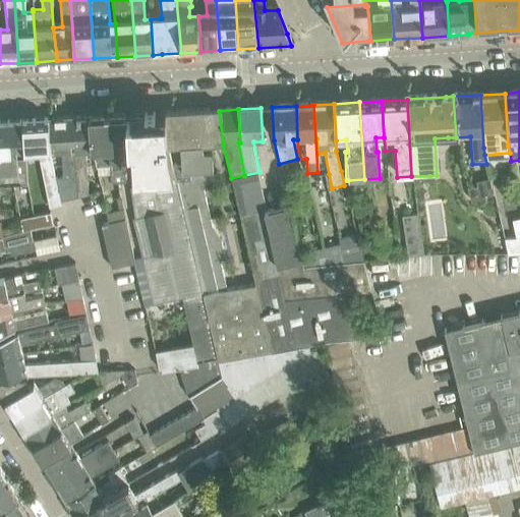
[(219,111),(165,114),(167,148),(179,148),(180,165),(171,166),(173,174),(181,210),(219,364),(273,355),(256,287),(230,291),(224,265),(225,259),(225,253),(224,248),(222,242),(220,238),(216,234),(215,230),(206,192),(211,191),(210,178),(213,178),(213,171),(211,146),(223,146),(223,144),(219,111)]
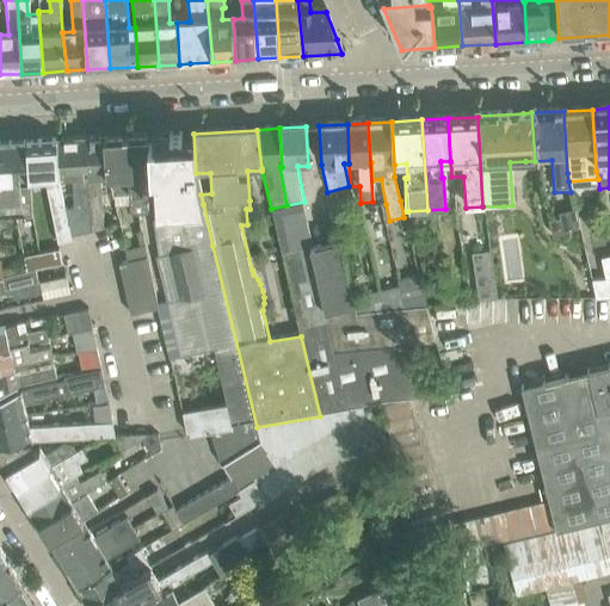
[(193,134),(151,136),(156,208),(203,204),(196,173),(193,134)]
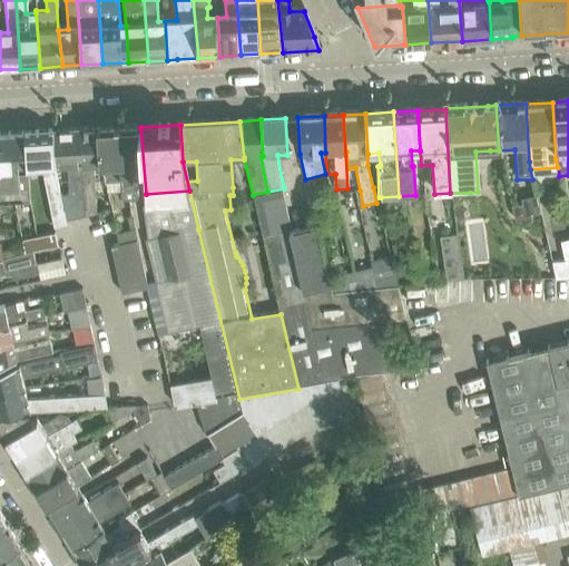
[(139,163),(144,163),(140,127),(117,128),(120,183),(121,202),(137,202),(136,182),(140,182),(139,163)]
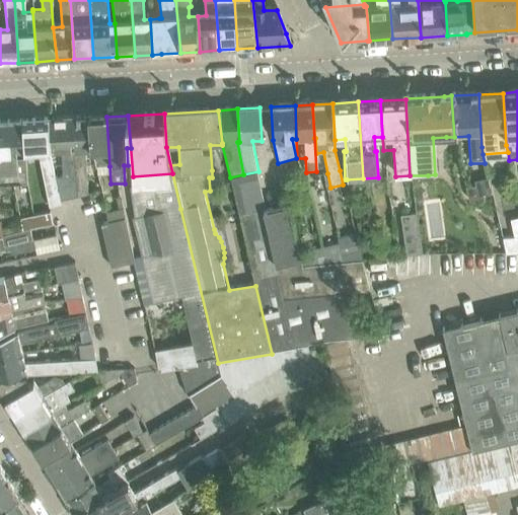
[(94,167),(109,166),(106,117),(88,118),(90,150),(94,167)]
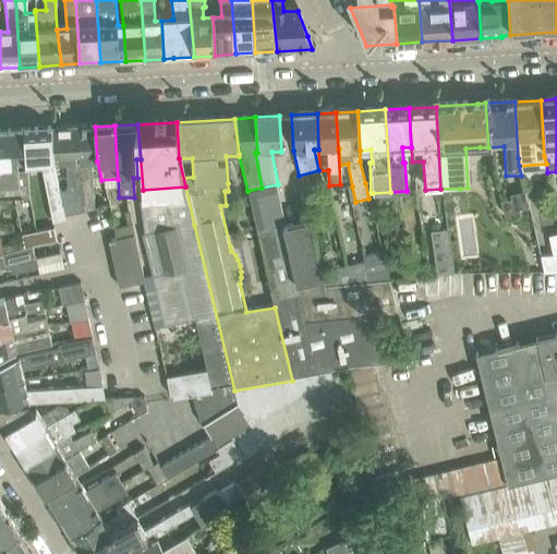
[(92,163),(97,161),(95,127),(76,128),(82,214),(85,213),(94,211),(92,182),(92,163)]
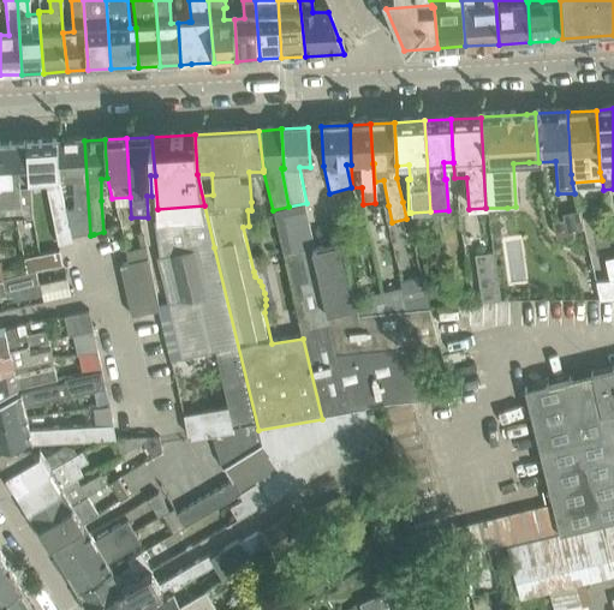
[(70,240),(90,235),(84,141),(54,143),(57,181),(73,180),(75,210),(64,210),(70,240)]
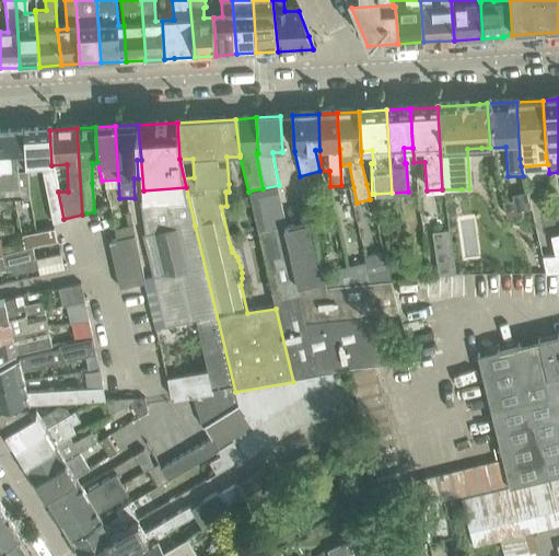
[(23,131),(28,200),(26,168),(39,166),(53,226),(53,224),(65,222),(63,219),(58,192),(51,165),(49,130),(23,131)]
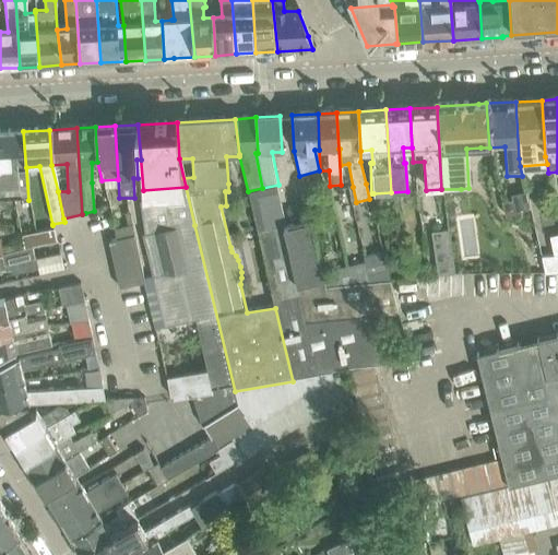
[(23,131),(0,132),(0,201),(28,200),(23,131)]
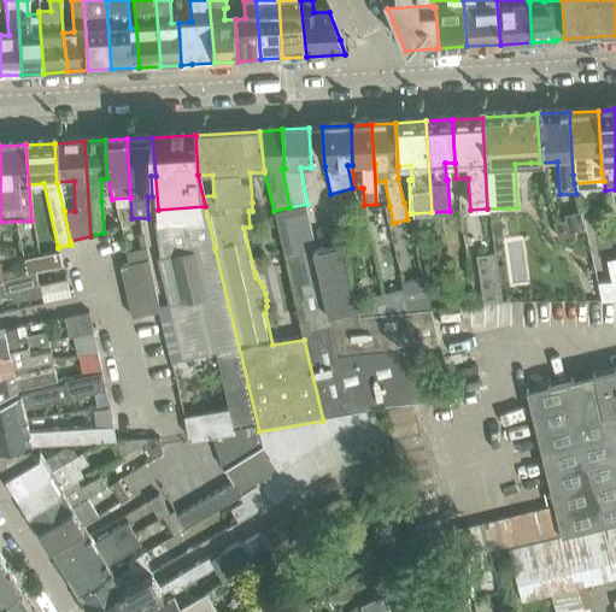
[(263,447),(259,431),(215,248),(205,206),(158,210),(158,223),(154,224),(159,260),(157,260),(182,364),(218,355),(230,410),(236,431),(236,435),(216,439),(215,439),(221,463),(226,469),(263,447)]
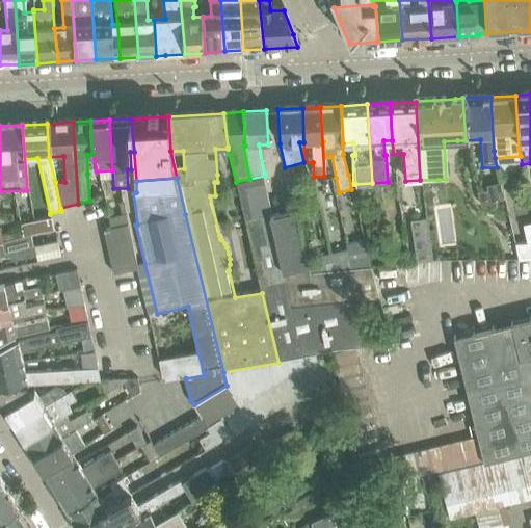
[(479,192),(476,193),(479,207),(492,204),(487,190),(479,192)]
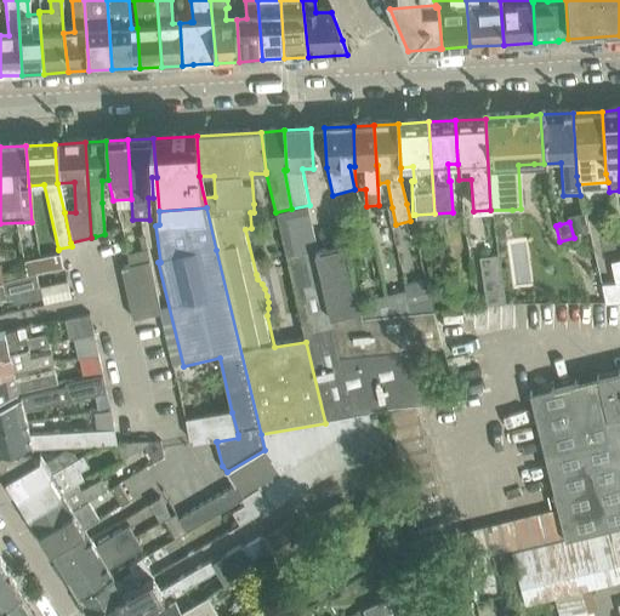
[(432,314),(410,317),(388,318),(362,321),(358,303),(345,247),(343,244),(285,257),(306,342),(325,423),(348,420),(371,416),(370,412),(386,410),(424,408),(410,352),(443,349),(432,314)]
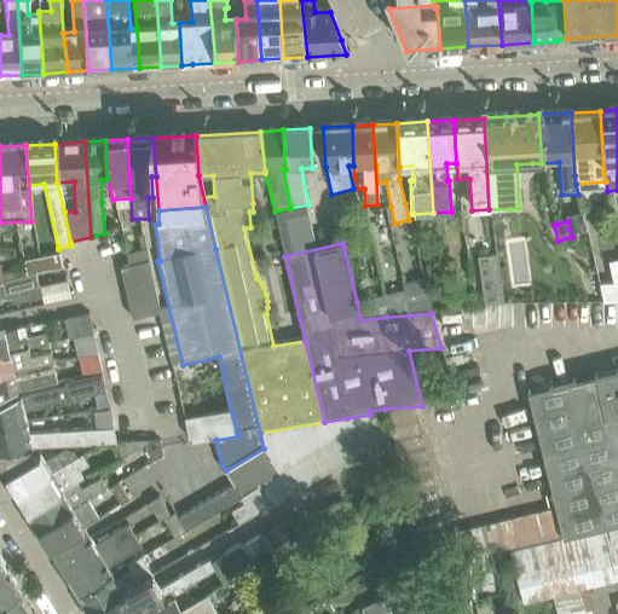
[(128,267),(120,270),(123,288),(131,320),(133,320),(159,314),(148,264),(145,253),(139,254),(126,256),(128,267)]
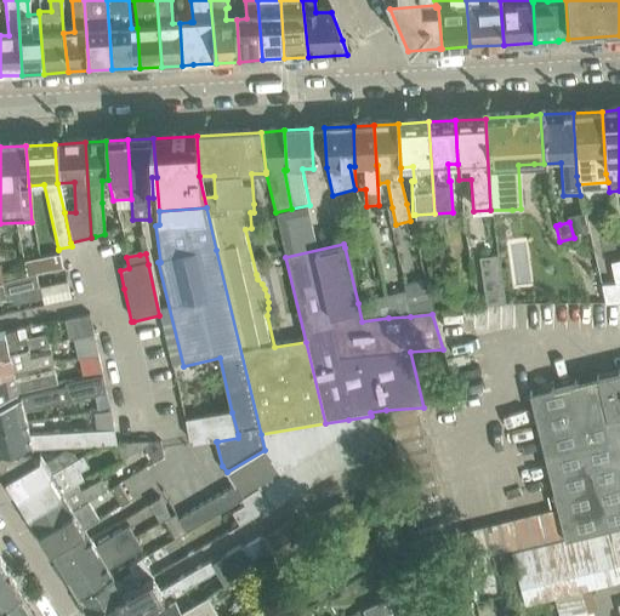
[(484,300),(504,298),(498,258),(496,258),(478,261),(484,300)]
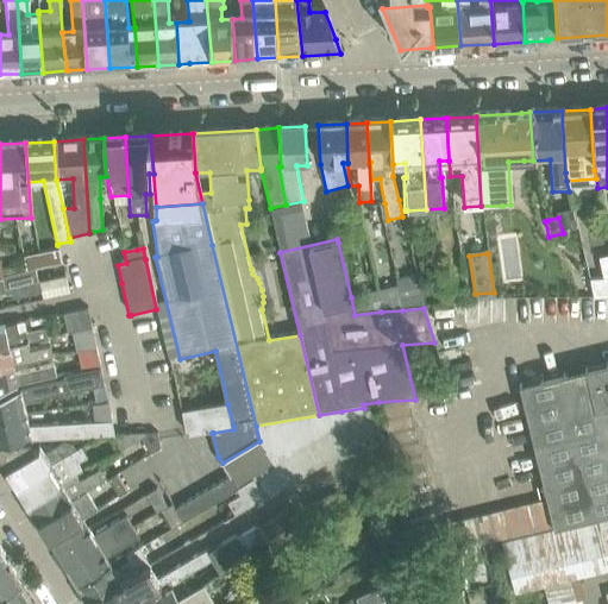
[(0,272),(1,278),(1,280),(25,272),(24,264),(2,269),(0,258),(0,272)]
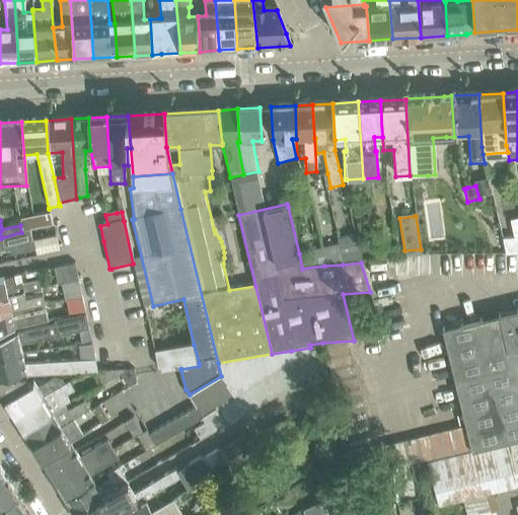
[(1,237),(0,237),(0,251),(4,250),(4,251),(9,250),(10,254),(33,250),(28,231),(21,232),(1,238),(1,237)]
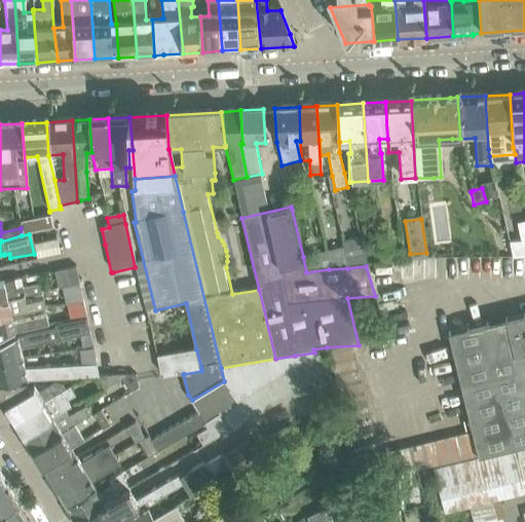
[(384,255),(394,253),(389,234),(379,236),(384,255)]
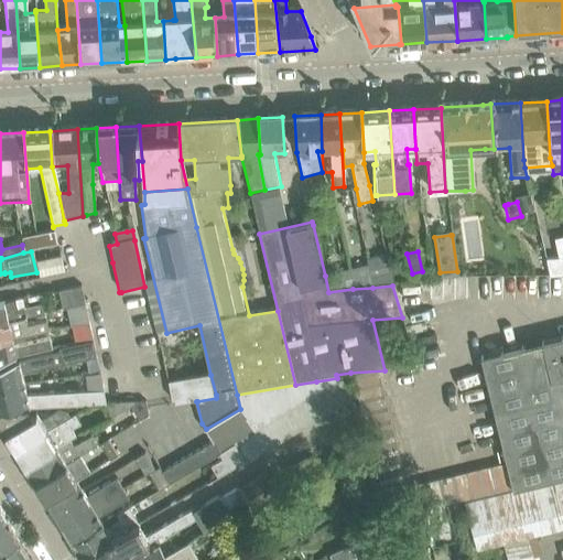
[(412,273),(407,254),(397,256),(402,276),(412,273)]
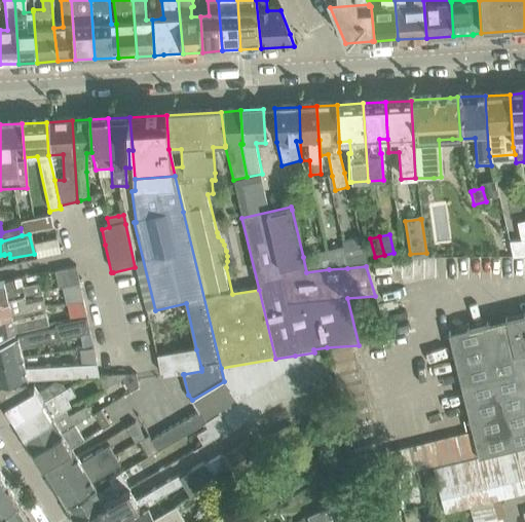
[(341,243),(343,248),(347,268),(366,266),(360,237),(341,243)]
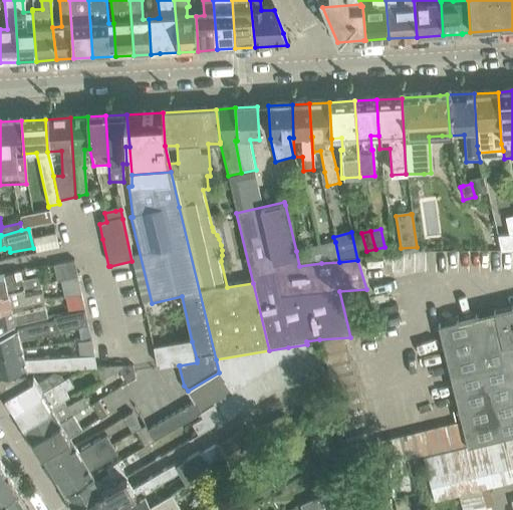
[(512,236),(509,236),(497,237),(500,252),(500,253),(512,251),(512,236)]
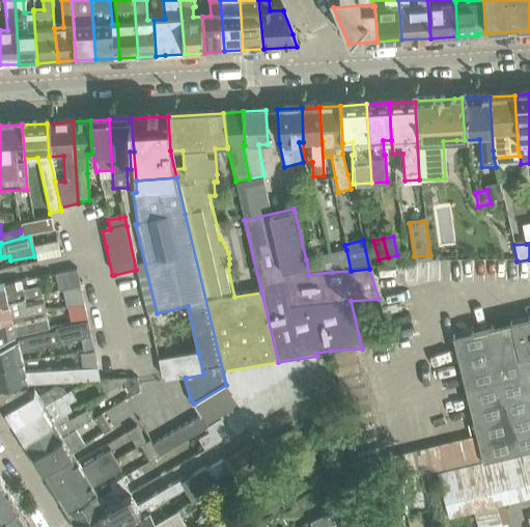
[(351,271),(346,250),(328,254),(332,272),(351,271)]
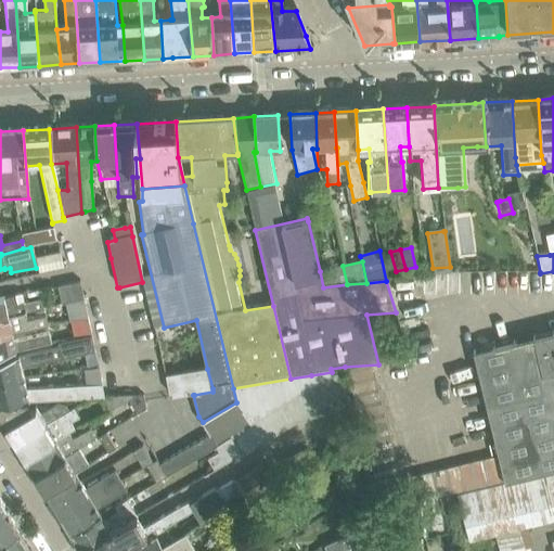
[(323,287),(347,284),(343,266),(320,271),(323,287)]
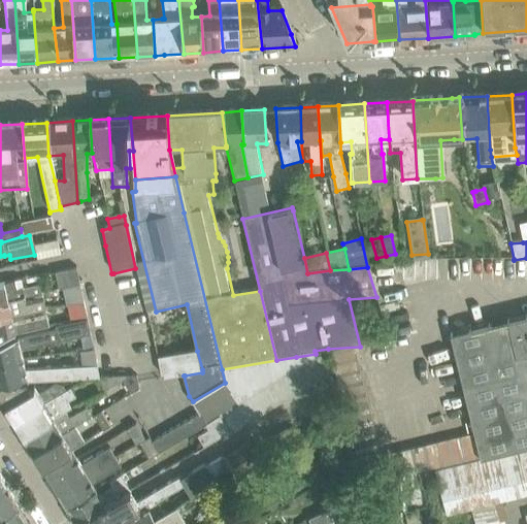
[(412,255),(413,263),(429,261),(428,254),(412,255)]
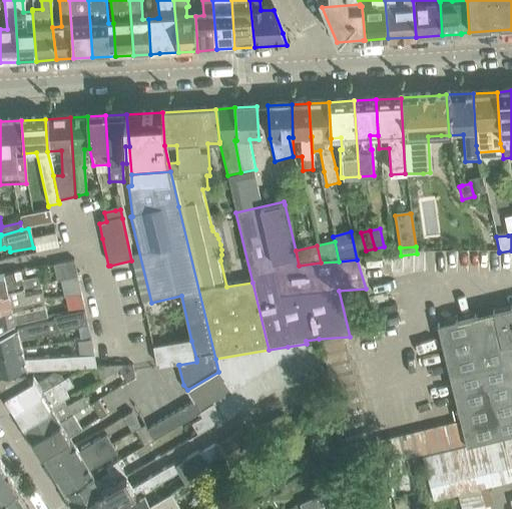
[(53,267),(57,284),(60,283),(76,280),(73,262),(53,267)]
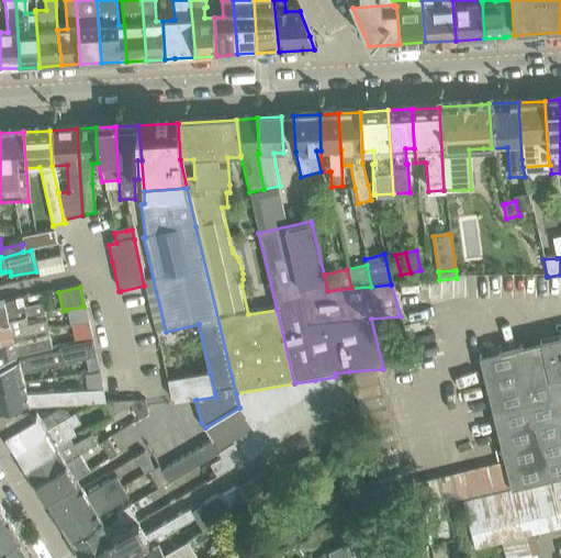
[(17,310),(15,301),(0,303),(0,324),(27,319),(43,314),(41,304),(17,310)]
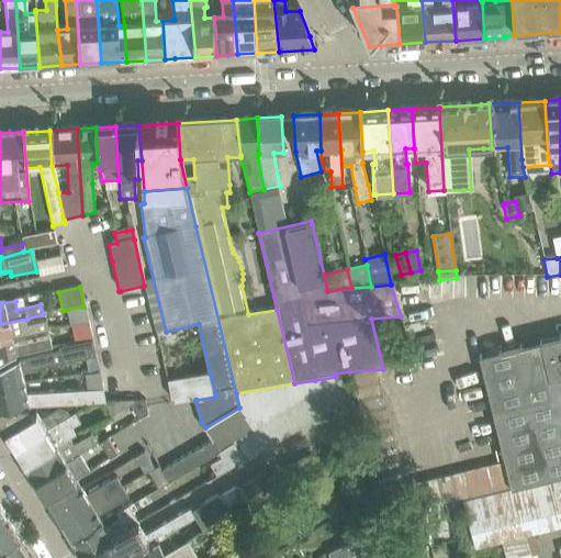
[(83,307),(66,310),(70,327),(88,324),(83,307)]
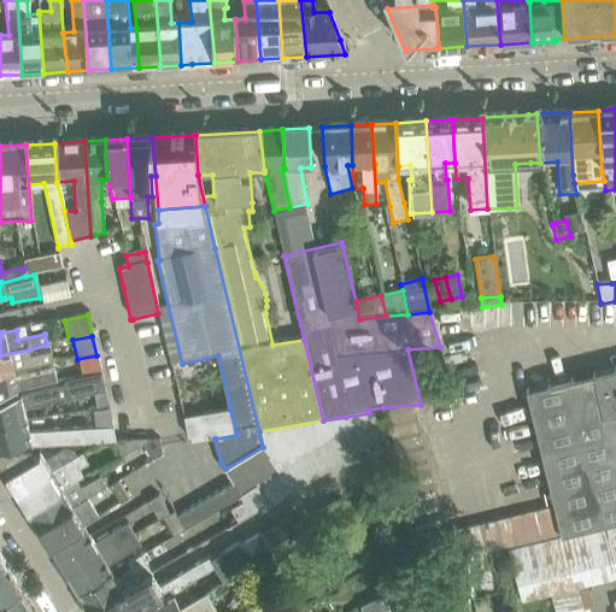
[(31,358),(30,349),(0,355),(0,375),(12,374),(52,364),(50,354),(31,358)]
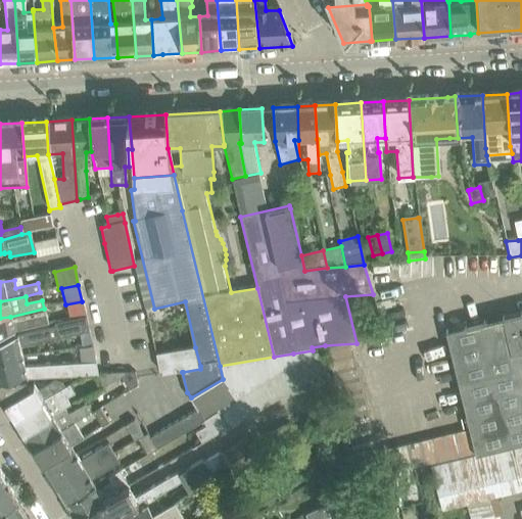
[(85,317),(82,301),(65,304),(68,321),(85,317)]
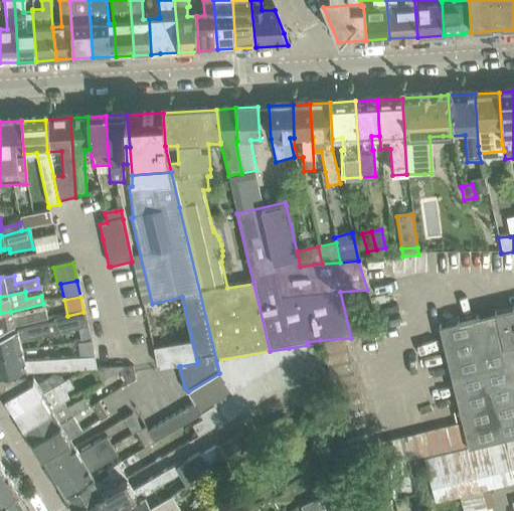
[(513,309),(439,328),(464,424),(470,448),(502,440),(513,437),(513,309)]
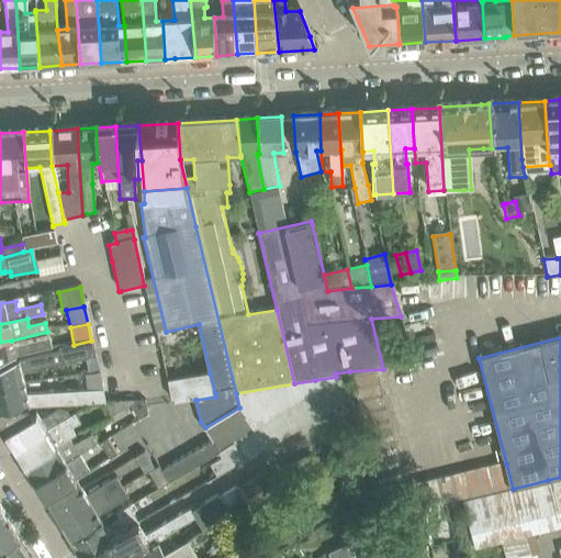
[(0,360),(46,350),(52,349),(49,341),(13,349),(11,341),(0,342),(0,360)]
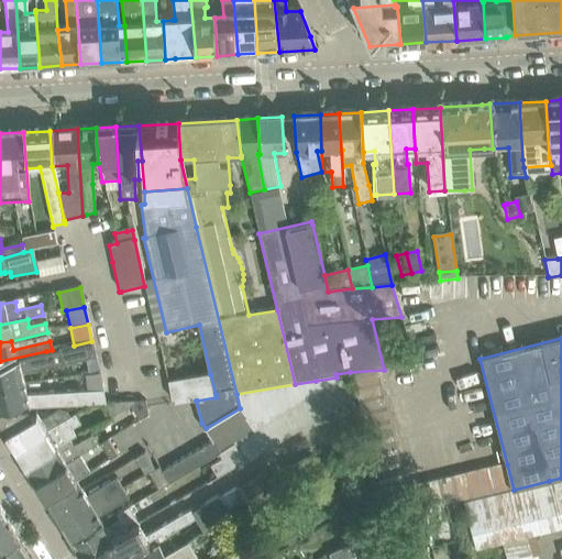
[(74,346),(52,350),(46,351),(47,355),(0,365),(0,386),(22,383),(20,373),(95,358),(91,341),(74,346)]
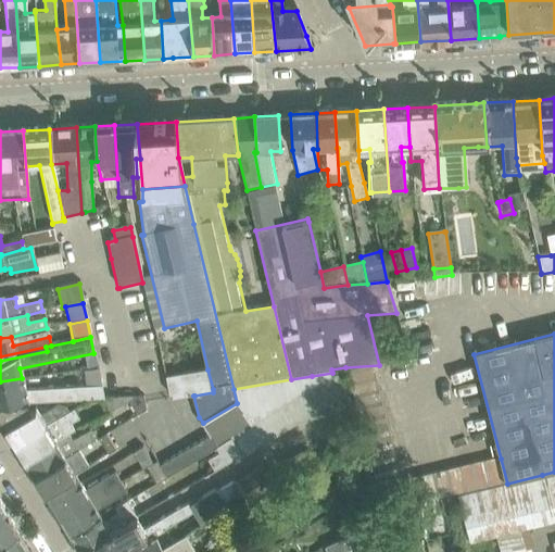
[(369,368),(345,375),(349,385),(371,378),(369,368)]
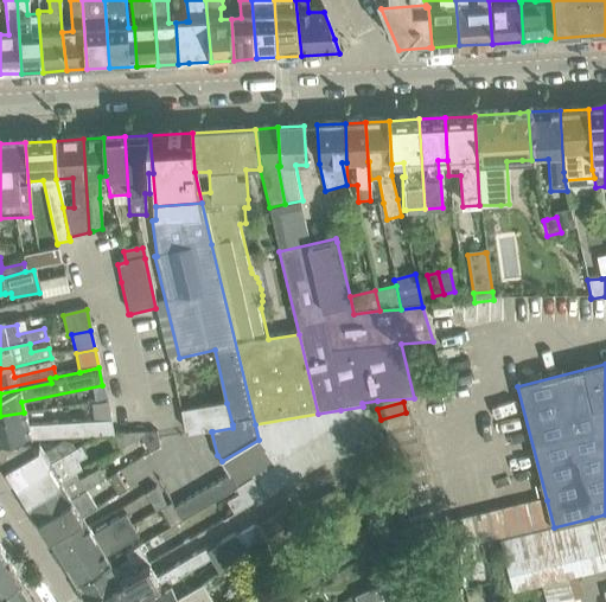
[(211,431),(212,431),(233,428),(233,424),(227,403),(179,412),(183,433),(186,433),(187,436),(211,431)]
